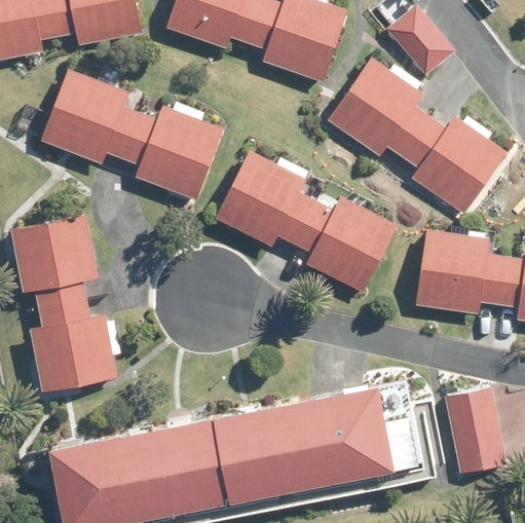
[(0,0),(0,58),(42,50),(40,39),(60,36),(52,0),(0,0)]
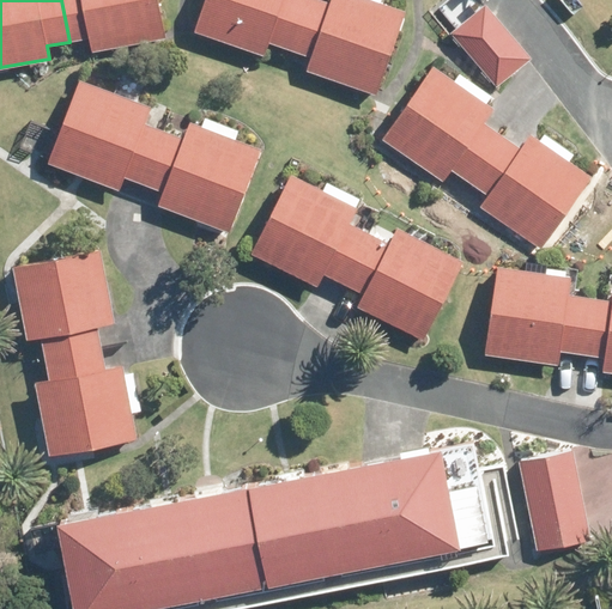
[(61,0),(70,42),(89,40),(91,52),(163,40),(156,0),(61,0)]
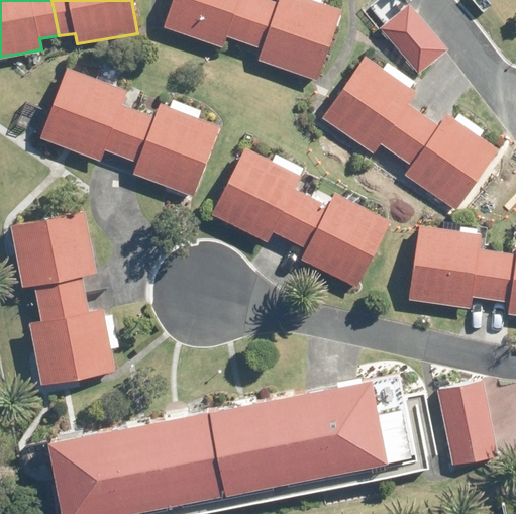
[(177,0),(167,28),(225,49),(229,36),(247,43),(263,0),(177,0)]
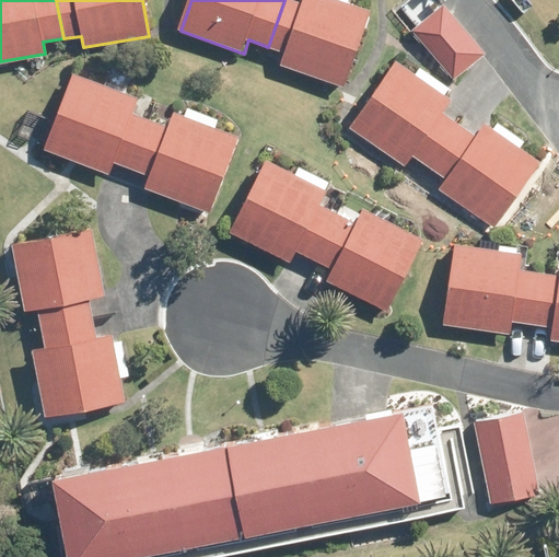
[(351,0),(306,0),(307,0),(304,7),(288,0),(284,0),(268,47),(289,55),(286,64),(283,67),(293,70),(288,84),(310,93),(315,79),(347,91),(375,13),(352,6),(350,4),(351,0)]
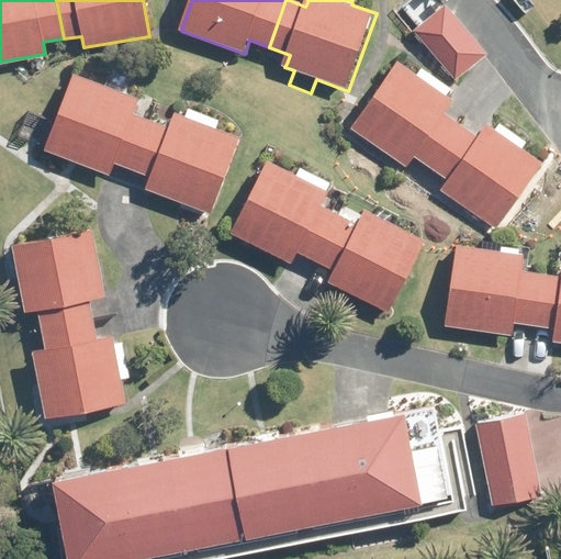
[(445,3),(413,30),(455,79),(485,53),(445,3)]
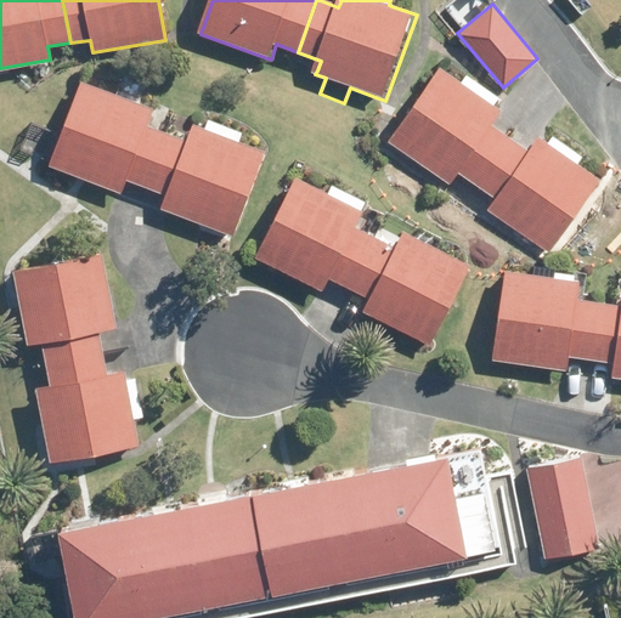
[(490,125),(500,111),(436,68),(385,141),(449,183),(456,173),(476,187),(509,139),(490,125)]
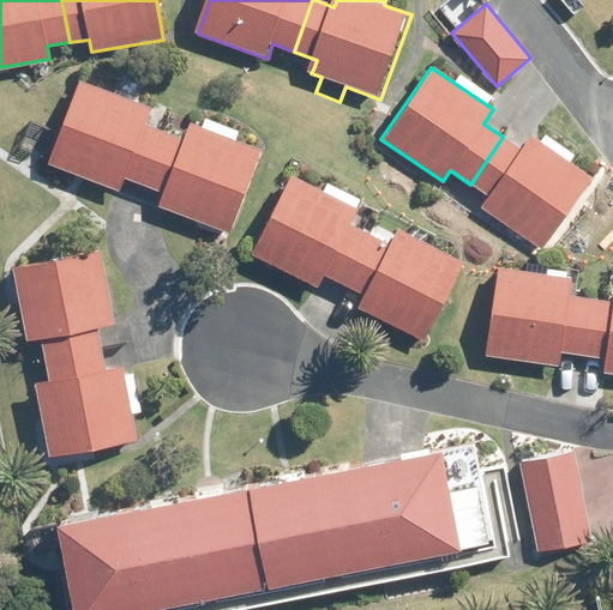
[(78,82),(47,162),(119,189),(124,177),(143,185),(163,131),(144,124),(150,109),(78,82)]
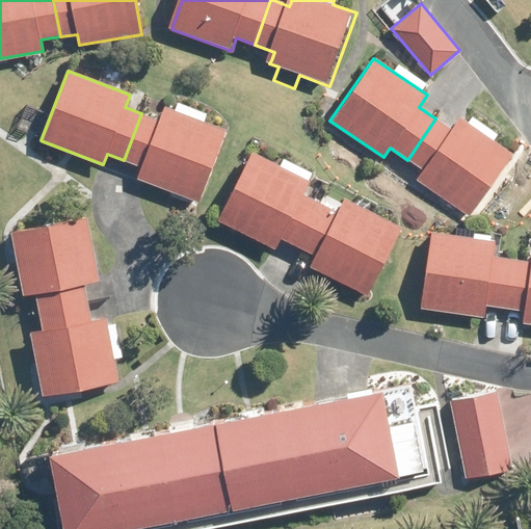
[(124,160),(142,167),(138,178),(198,203),(227,132),(203,123),(207,114),(179,103),(176,112),(163,107),(158,121),(141,113),(124,160)]
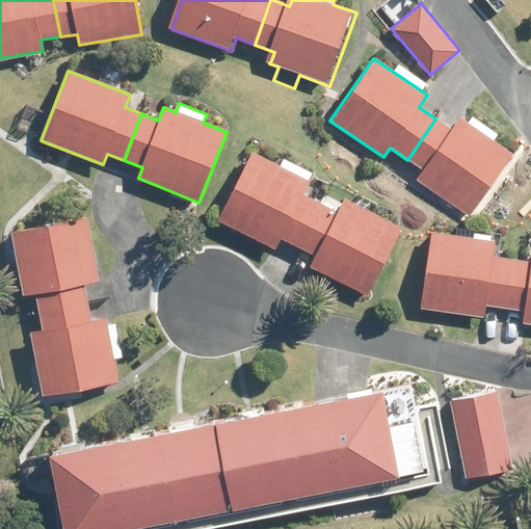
[(435,118),(407,160),(423,170),(417,180),(470,216),(512,153),(493,140),(498,133),(473,116),(468,124),(458,117),(451,129),(435,118)]
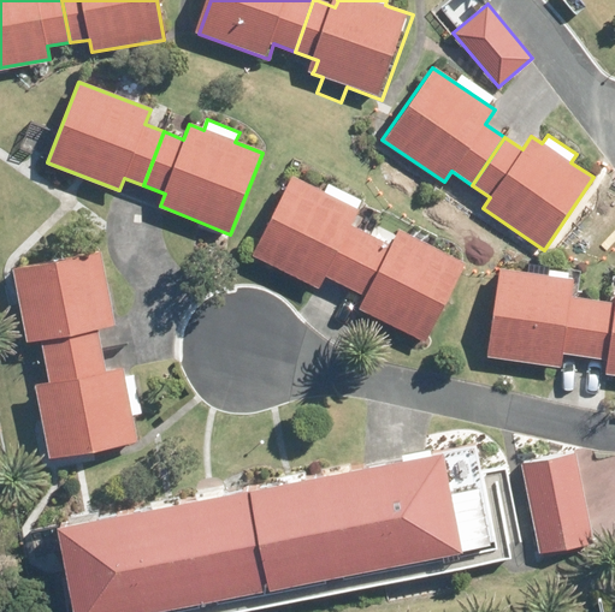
[(370,235),(373,227),(353,217),(360,201),(327,185),(324,192),(291,177),(253,255),(318,287),(324,275),(344,285),(370,235)]
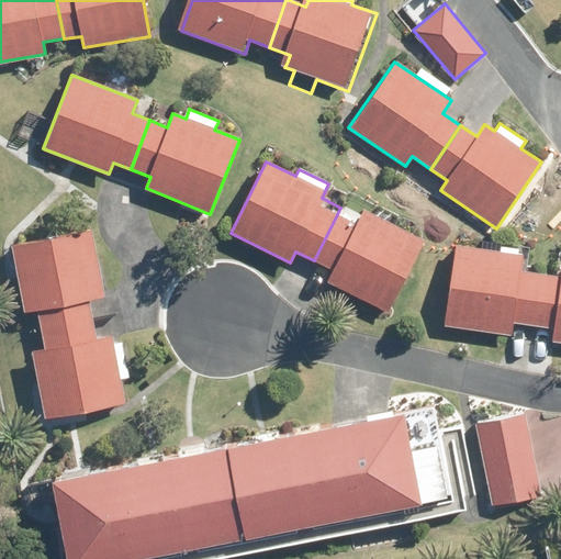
[(333,270),(327,282),(386,312),(423,238),(395,225),(399,217),(377,207),(374,213),(363,209),(359,216),(354,213),(350,221),(337,214),(314,260),(333,270)]
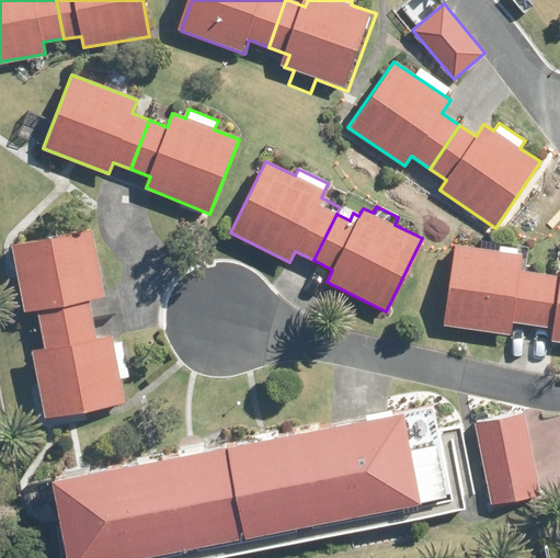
[(91,228),(12,245),(25,311),(35,309),(40,331),(93,321),(89,298),(104,296),(91,228)]
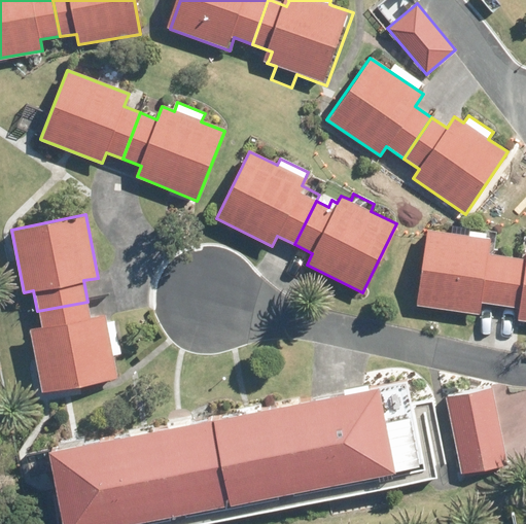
[(488,253),(490,239),(485,238),(486,232),(457,228),(456,236),(425,231),(415,307),(480,315),(481,302),(502,306),(509,256),(488,253)]
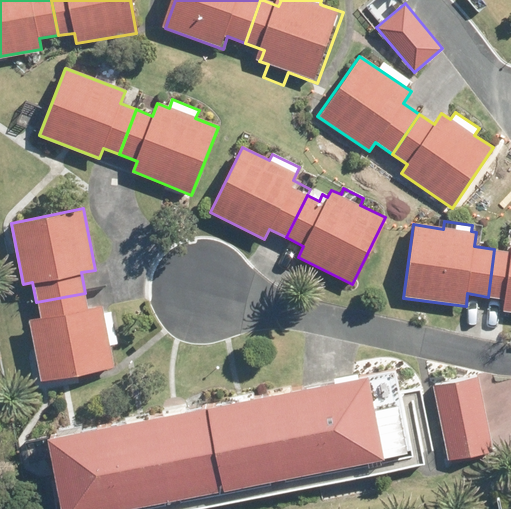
[(503,311),(510,312),(510,251),(494,249),(488,297),(505,299),(503,311)]
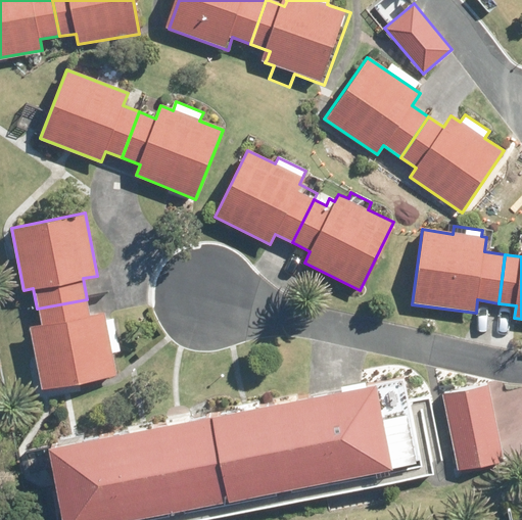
[(39,326),(30,328),(42,389),(116,375),(112,353),(120,352),(113,320),(104,322),(102,312),(89,314),(87,299),(37,309),(39,326)]
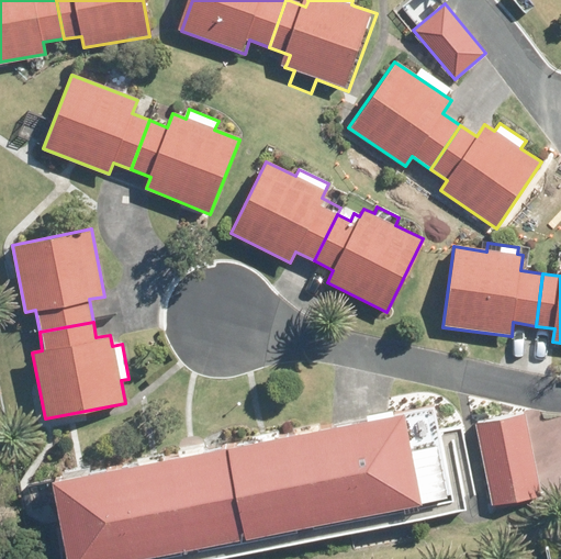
[(226,444),(243,534),(447,493),(437,445),(411,449),(403,411),(392,412),(391,406),(367,411),(368,415),(226,444)]
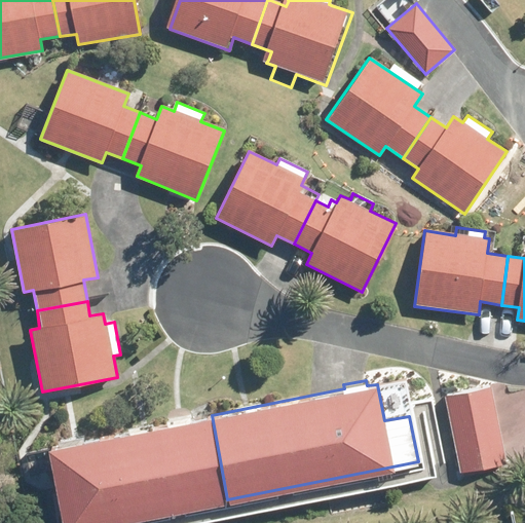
[(492,388),(447,398),(462,473),(507,464),(492,388)]
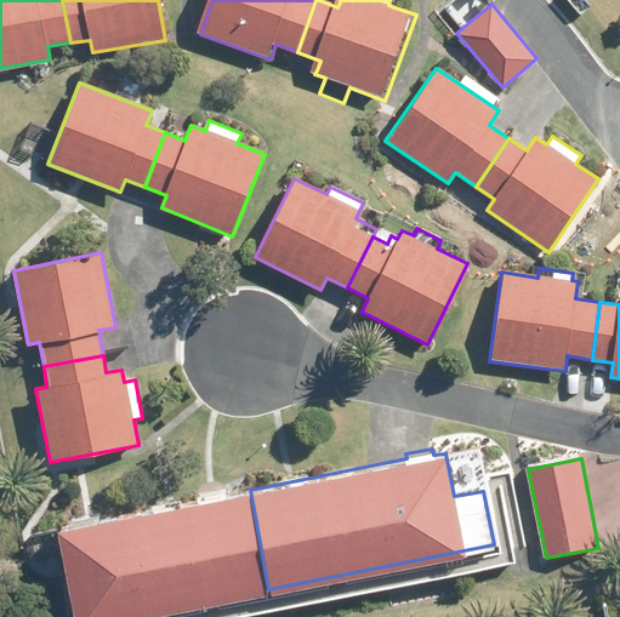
[(250,490),(60,527),(75,616),(125,616),(268,589),(250,490)]
